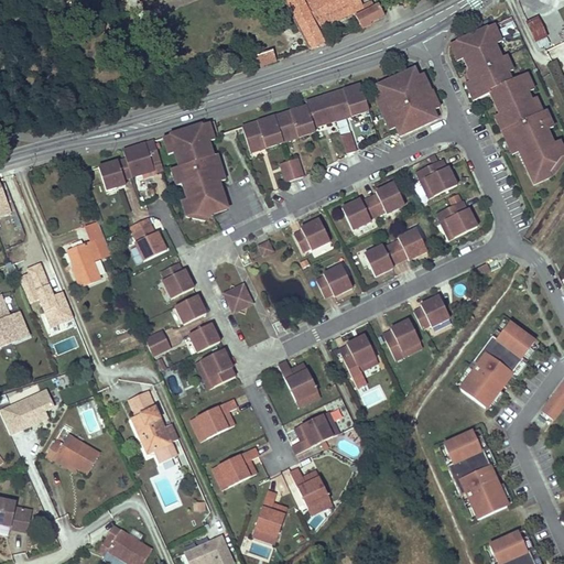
[(83,0),(82,0),(71,7),(75,14),(88,8),(83,0)]
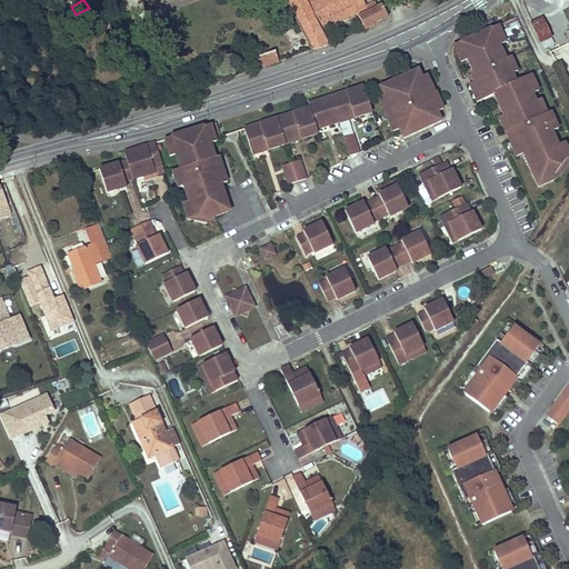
[(341,0),(311,15),(305,2),(303,0),(283,0),(311,52),(328,47),(320,31),(357,13),(359,19),(358,19),(365,31),(375,27),(373,25),(388,18),(382,7),(378,9),(376,5),(363,10),(362,6),(363,6),(360,0),(341,0)]
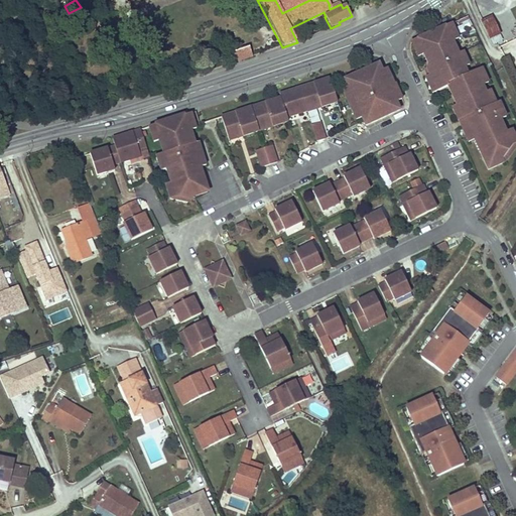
[(280,0),(276,2),(282,13),(309,0),(280,0)]
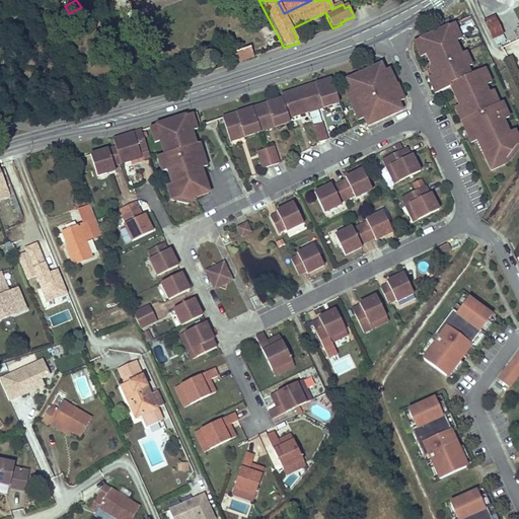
[(69,13),(65,6),(54,12),(58,19),(69,13)]
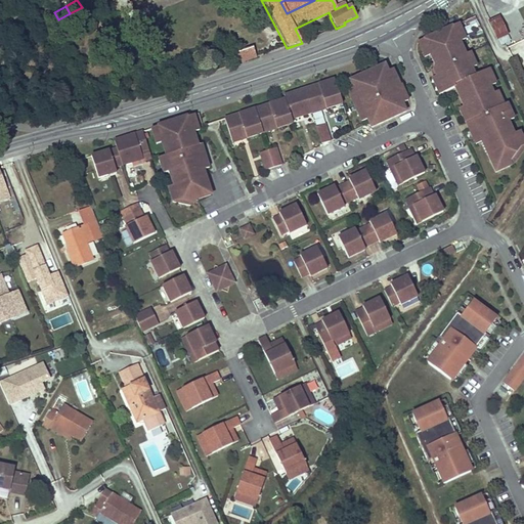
[(82,7),(70,13),(73,19),(85,12),(82,7)]
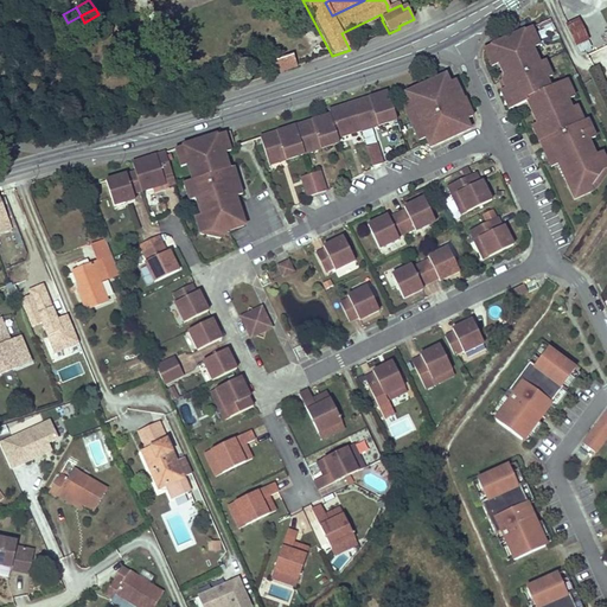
[(580,19),(567,24),(576,48),(589,42),(580,19)]
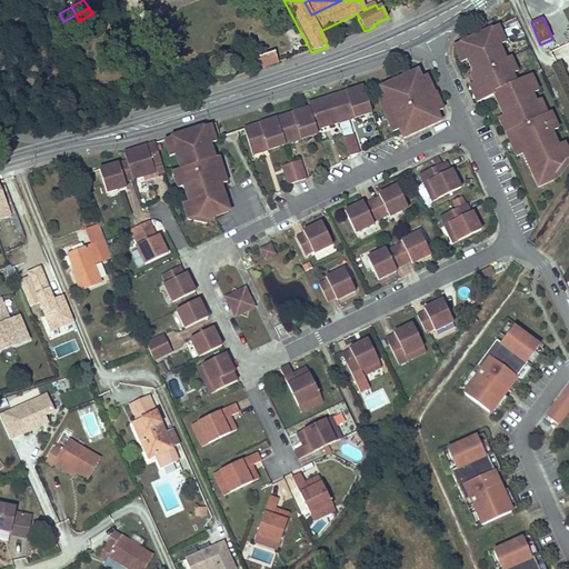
[(497,27),(492,28),(500,46),(507,42),(499,25),(497,27)]
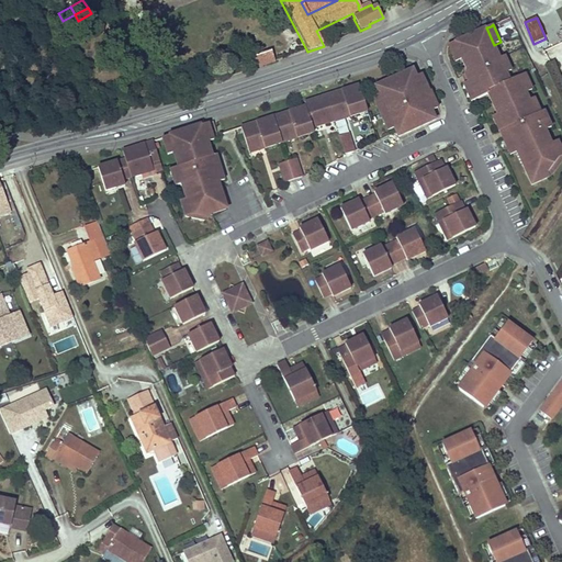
[(462,75),(465,82),(469,81),(476,99),(486,94),(485,91),(509,80),(506,72),(499,58),(494,45),(486,27),(454,42),(462,59),(468,72),(462,75)]
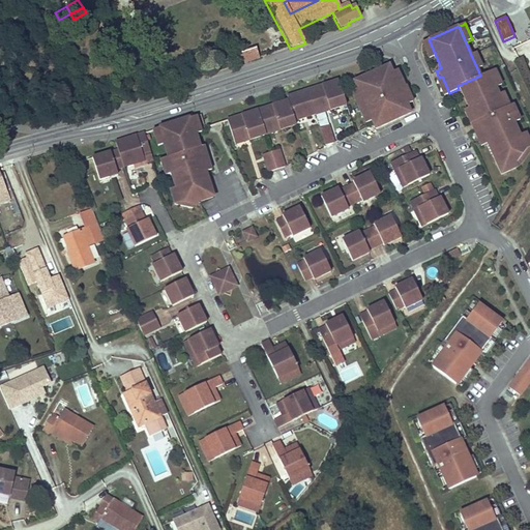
[(514,36),(504,41),(507,48),(518,42),(514,36)]
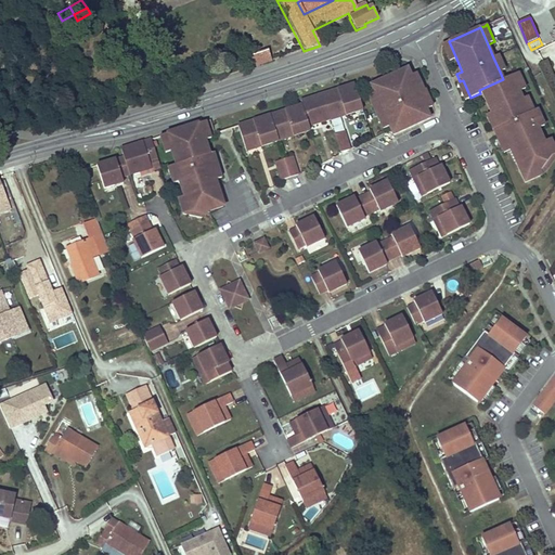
[(449,41),(441,44),(449,62),(456,59),(449,41)]
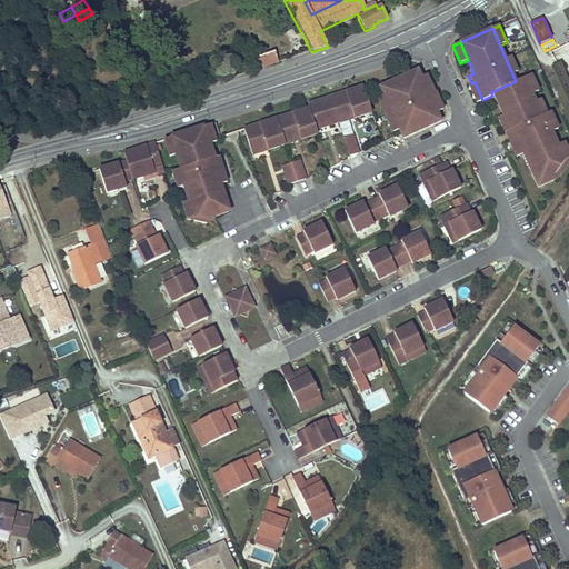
[(251,60),(255,70),(278,63),(279,62),(276,52),(251,60)]
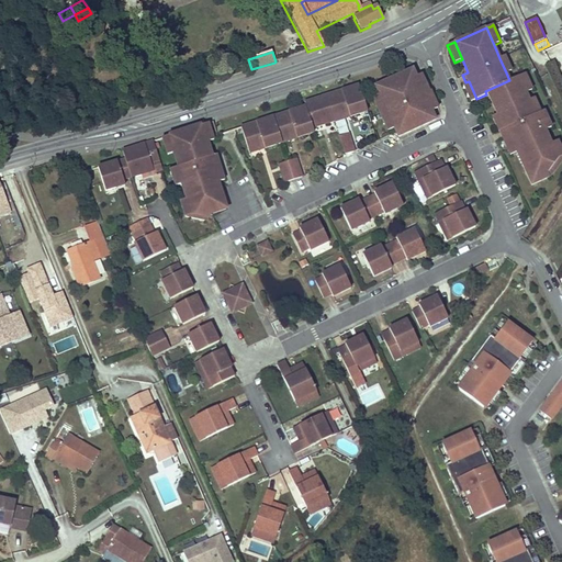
[(499,58),(506,72),(512,70),(505,56),(499,58)]
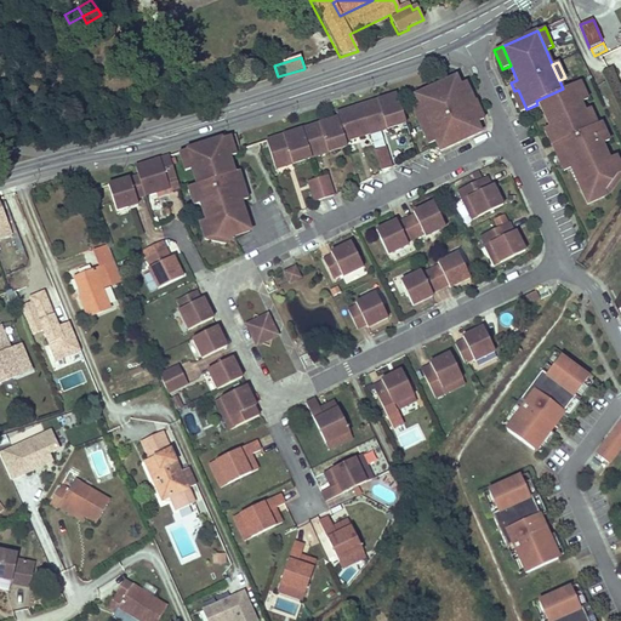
[(451,79),(412,96),(436,146),(438,152),(479,132),(459,86),(455,78),(451,79)]
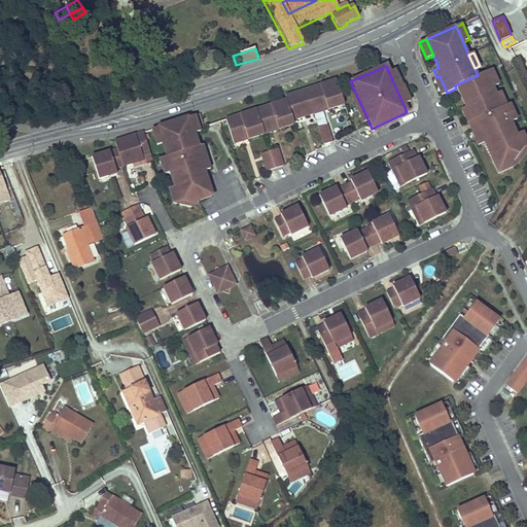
[(493,69),(486,72),(493,88),(499,84),(493,69)]
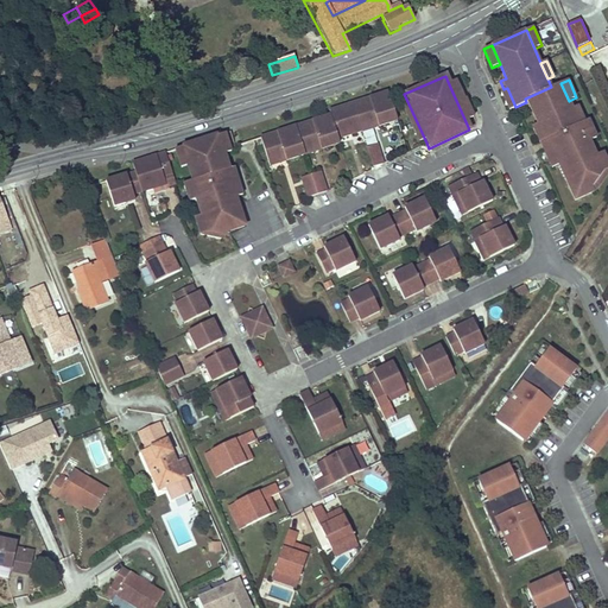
[(559,165),(576,201),(595,192),(593,188),(603,172),(596,156),(589,141),(581,122),(578,124),(572,108),(569,101),(561,83),(558,83),(551,87),(525,99),(526,102),(529,101),(539,124),(550,147),(551,147),(559,165)]
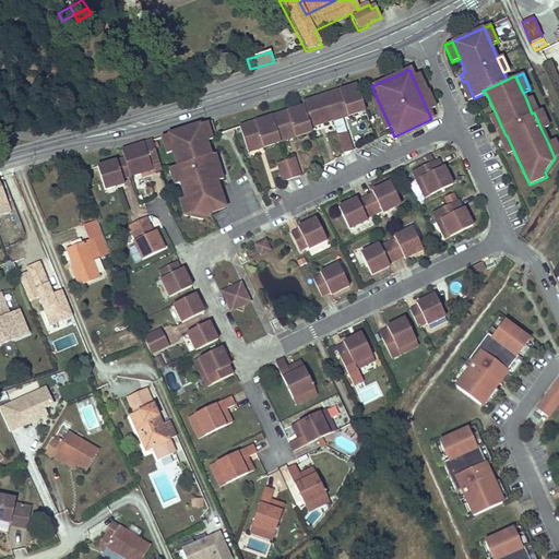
[(461,83),(468,100),(472,99),(474,98),(466,81),(463,82),(461,83)]
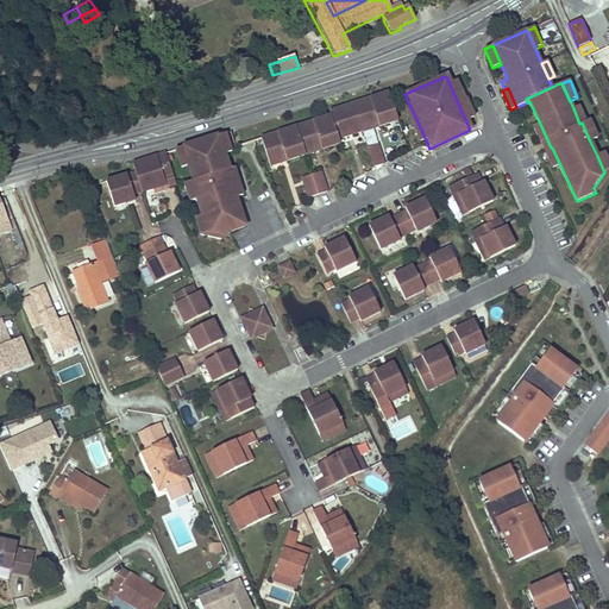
[(388,92),(352,104),(359,125),(377,119),(380,126),(399,120),(389,92),(388,92)]
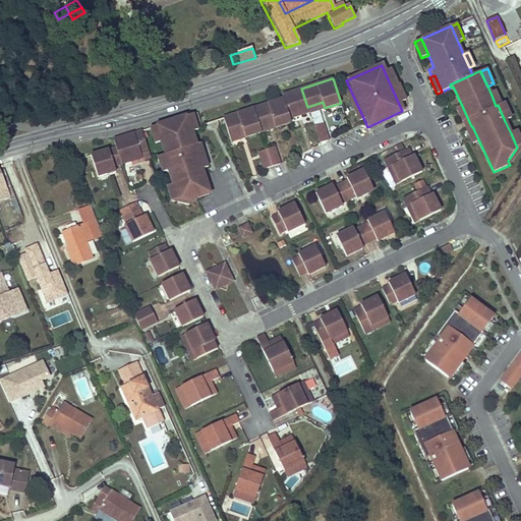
[(282,99),(288,117),(299,114),(299,116),(309,113),(307,107),(301,89),(281,95),(282,99)]
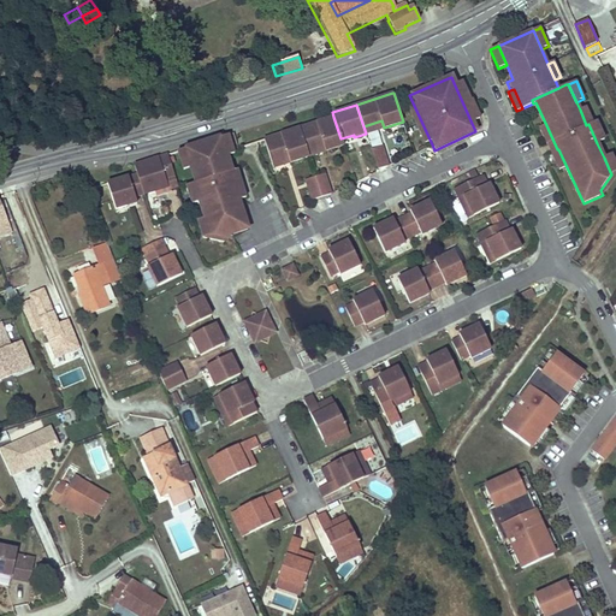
[(585,107),(580,110),(586,125),(588,124),(592,123),(585,107)]
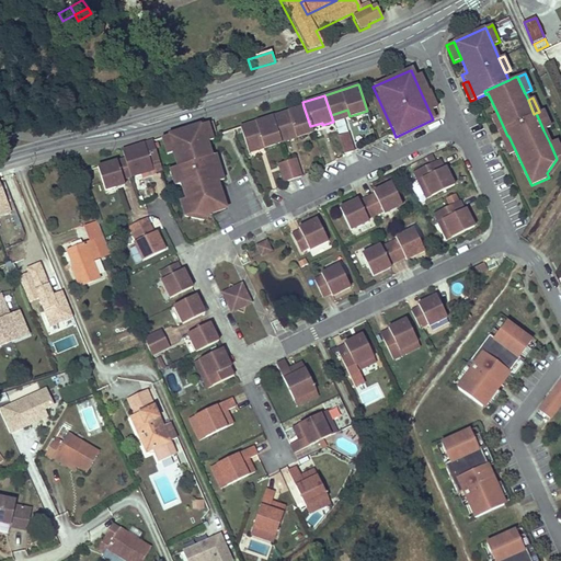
[(304,106),(272,116),(277,135),(294,130),(296,136),(311,130),(311,128),(310,126),(304,106)]
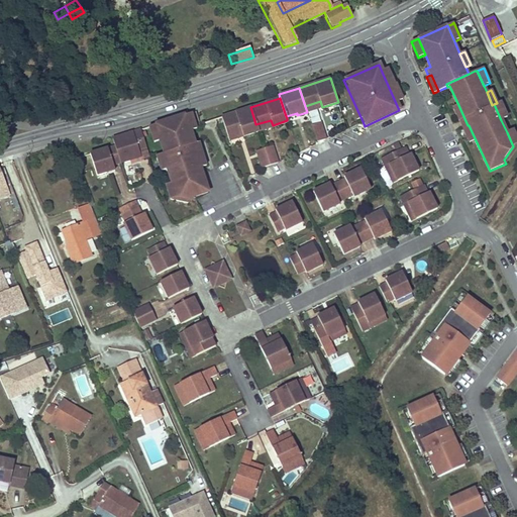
[(320,101),(305,106),(307,112),(322,107),(320,101)]
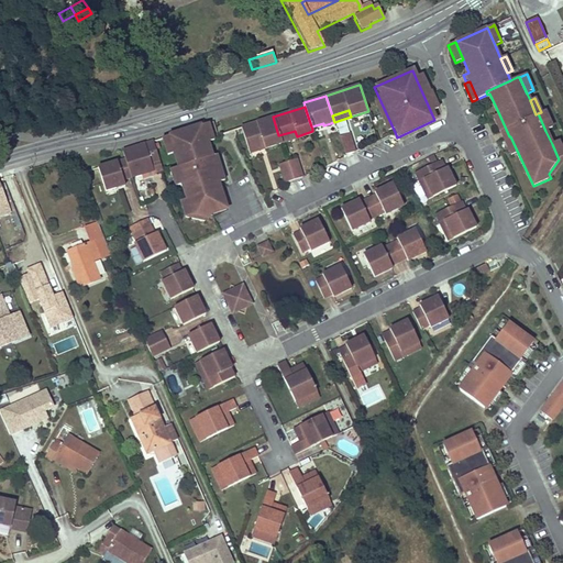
[(538,113),(545,131),(553,128),(545,110),(541,112),(538,113)]
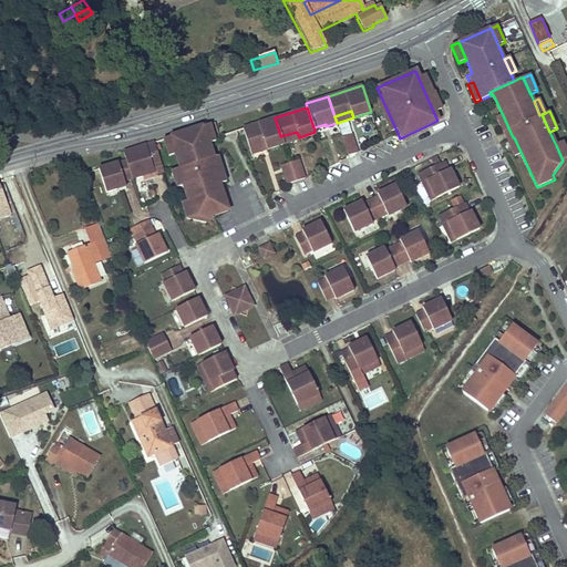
[(503,115),(496,117),(507,141),(513,137),(503,115)]
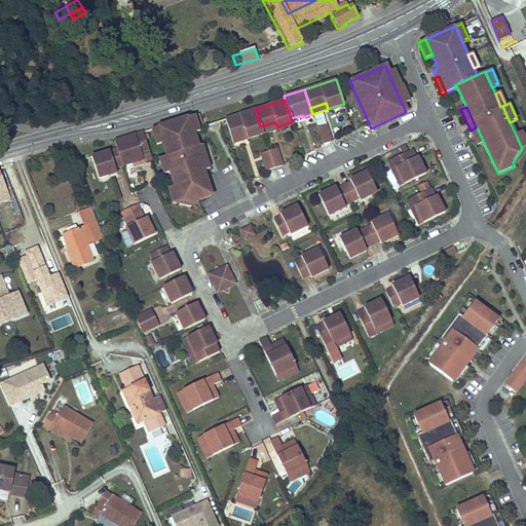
[(255,109),(225,119),(230,137),(245,132),(247,138),(262,133),(260,126),(255,109)]
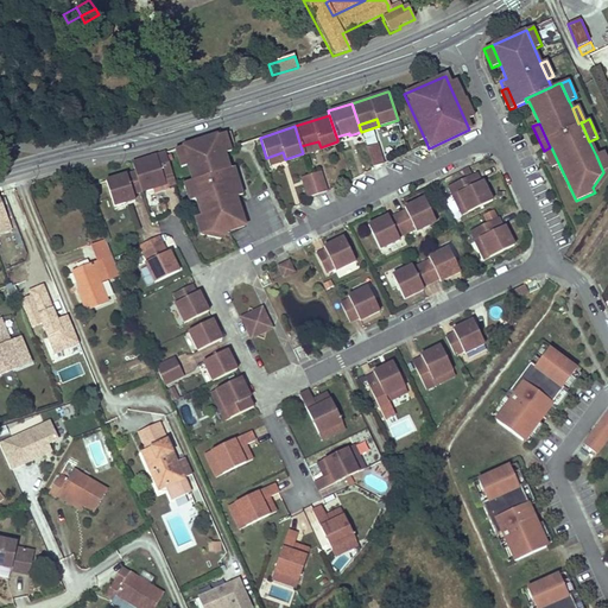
[(223,133),(216,135),(222,154),(229,152),(223,133)]
